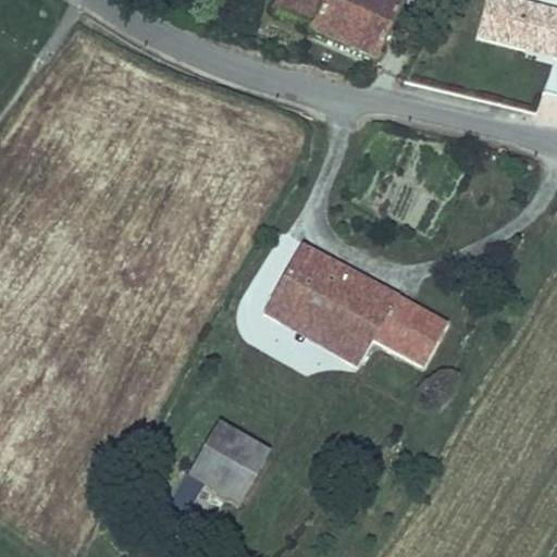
[(309,36),(374,64),(400,8),(384,0),(280,0),(274,15),(311,32),(309,36)]
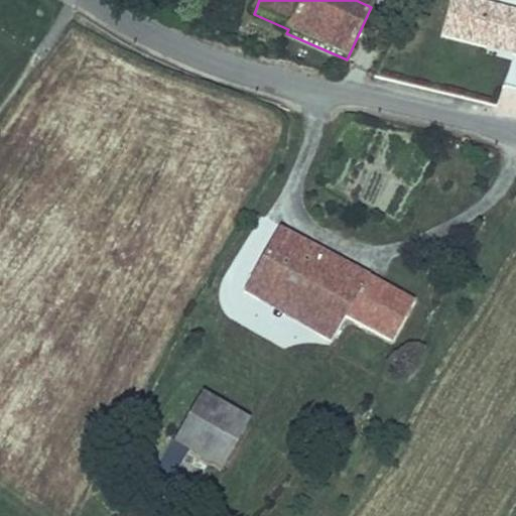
[(515,58),(515,14),(461,0),(448,0),(439,39),(515,58)]
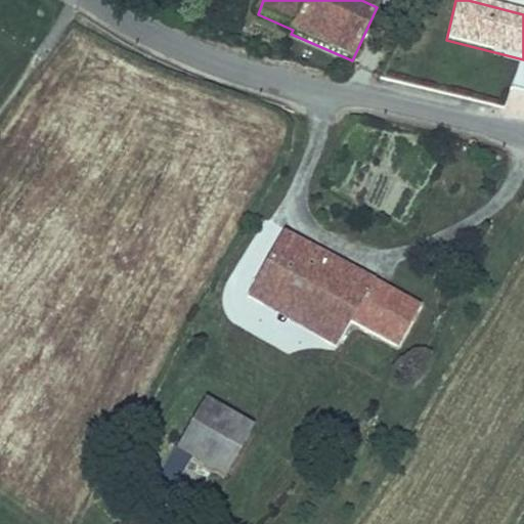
[(268,288),(329,321),(319,338),(334,345),(349,317),(394,343),(418,302),(282,227),(245,296),(259,304),(268,288)]
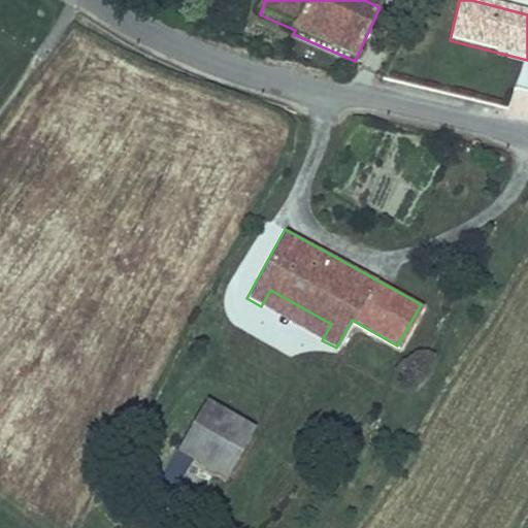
[(270,290),(261,306),(322,340),(331,324),(270,290)]
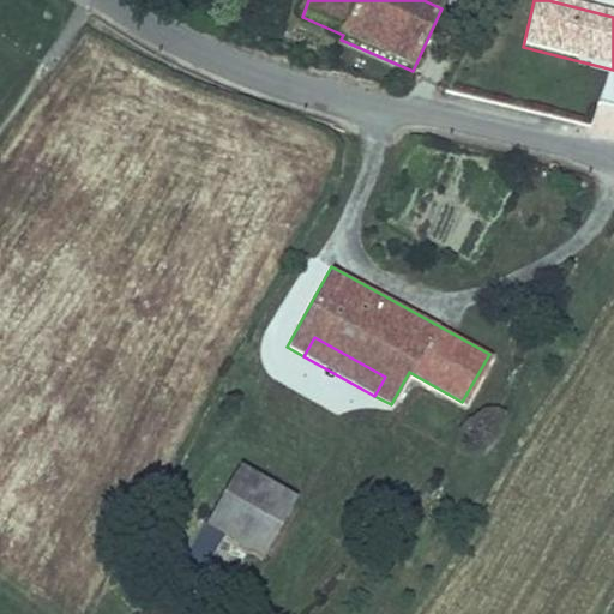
[(245,462),(206,533),(220,540),(262,565),(302,495),(245,462)]
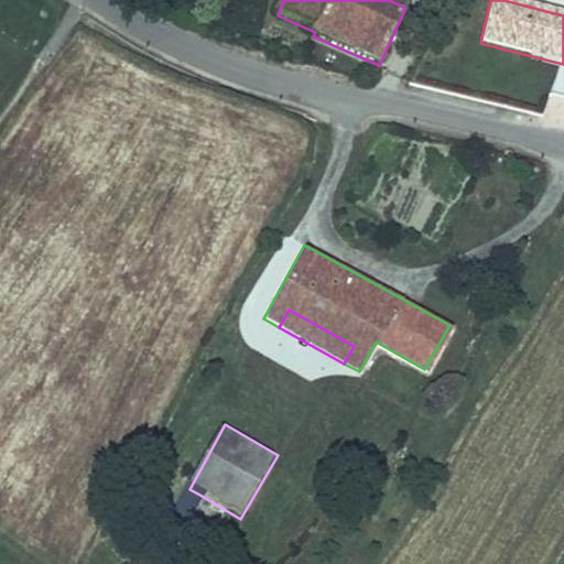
All buildings are outlined.
